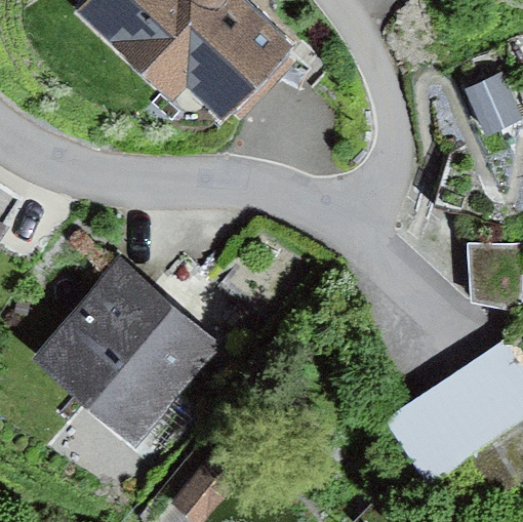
[(86,0),(76,12),(171,99),(185,86),(220,120),(293,45),(249,0),(86,0)]
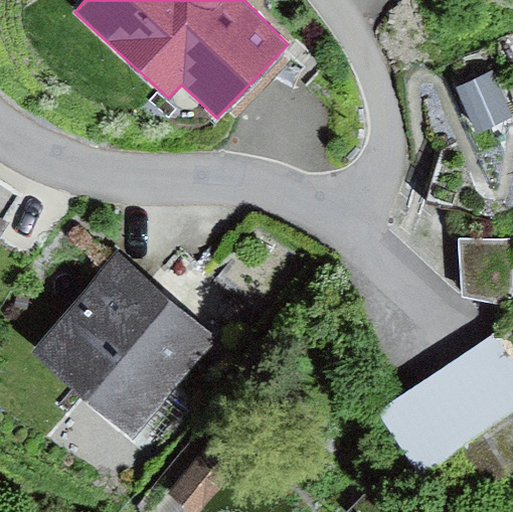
[(492,66),(454,82),(473,129),(512,113),(492,66)]
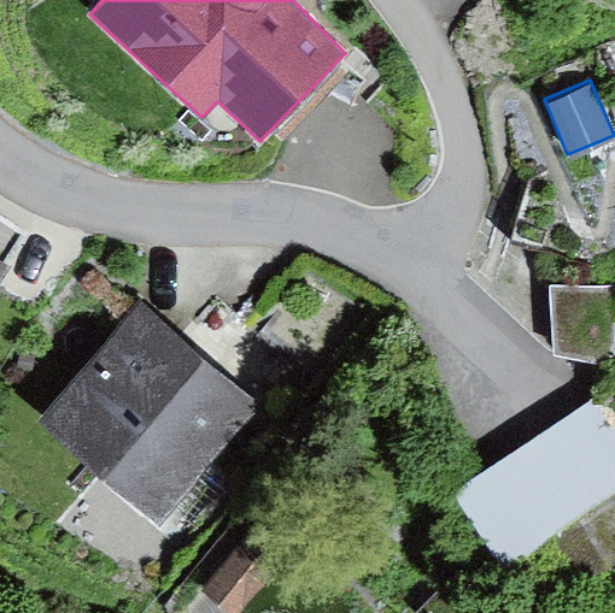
[(528,171),(511,237),(540,243),(557,178),(528,171)]
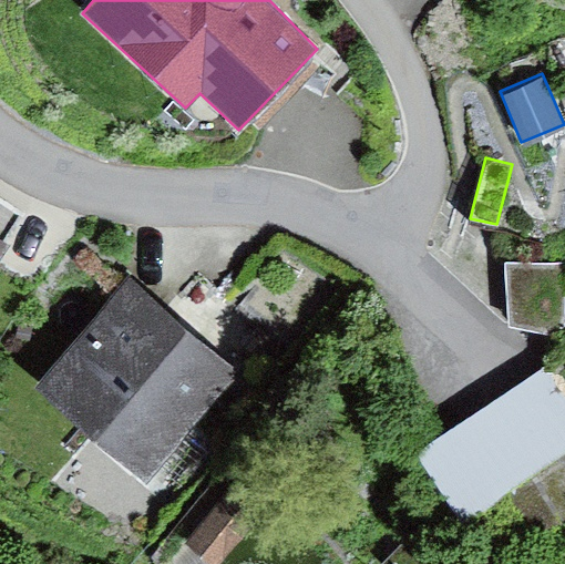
[(564,284),(564,259),(504,259),(505,324),(563,334),(564,284)]
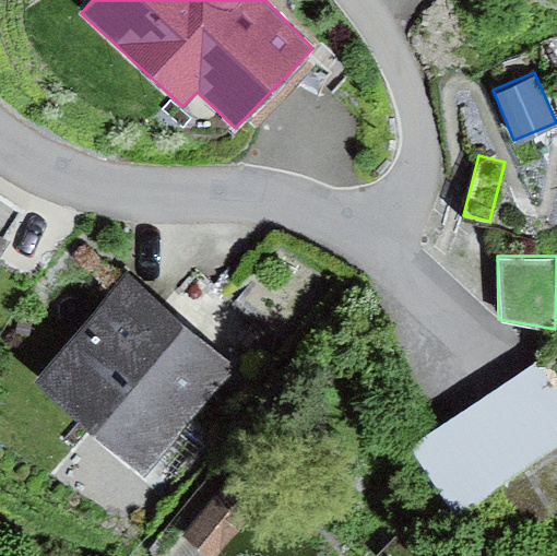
[(232,365),(125,274),(33,381),(140,473),(232,365)]
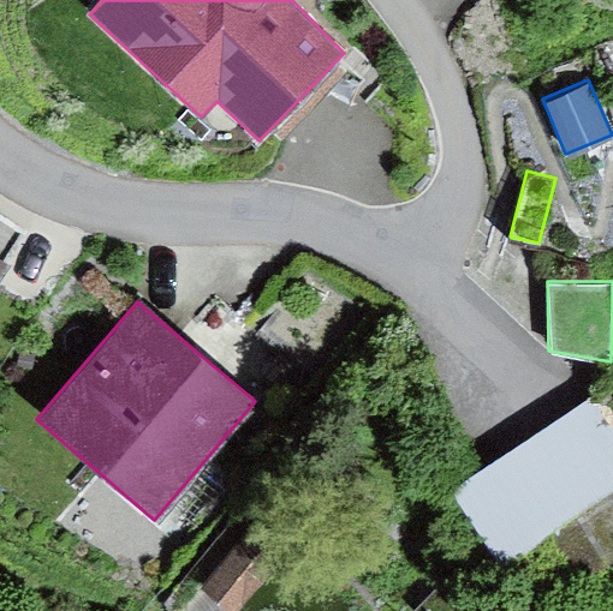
[(612,429),(593,397),(454,486),(503,559),(612,487),(612,429)]
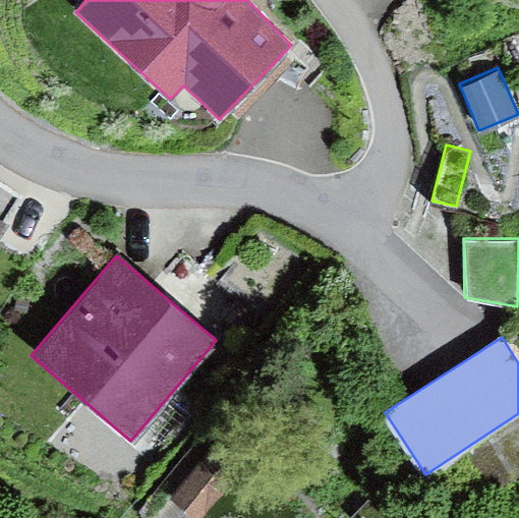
[(205,459),(170,496),(192,517),(228,479),(205,459)]
